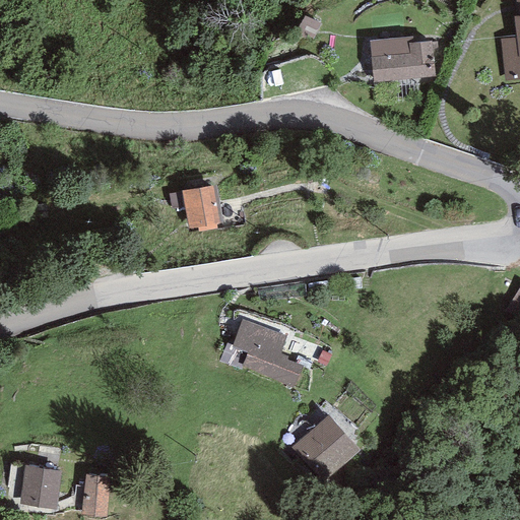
[(514,37),(500,39),(506,84),(519,82),(519,0),(515,0),(517,17),(512,17),(514,37)]
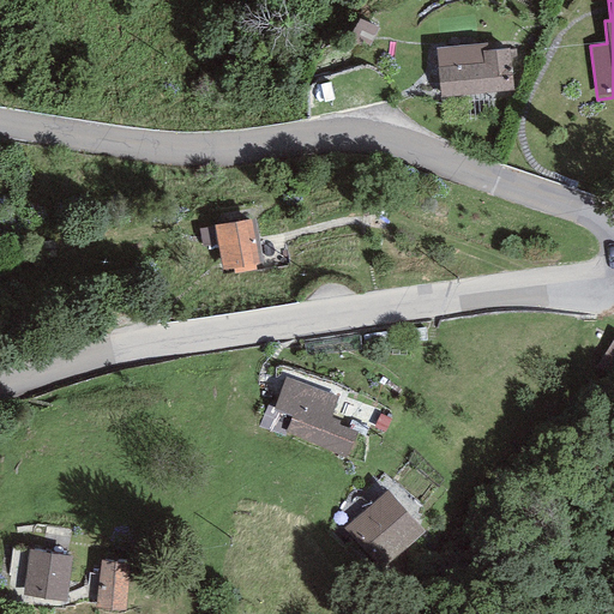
[(486,44),(438,49),(443,98),(513,91),(509,48),(487,50),(486,44)]
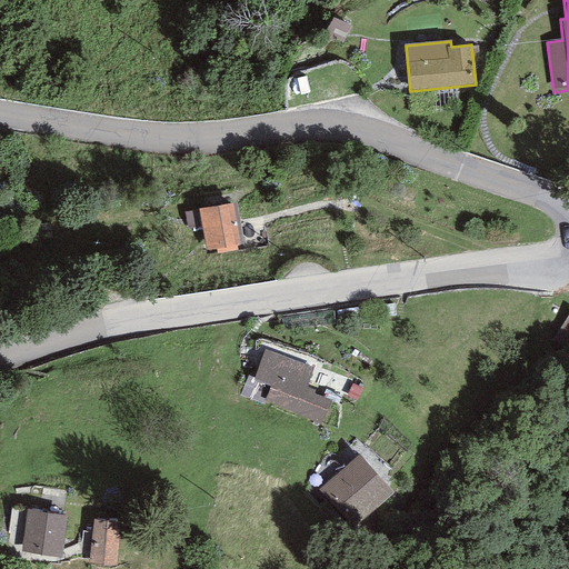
[(236,202),(199,209),(206,251),(216,249),(217,253),(237,250),(237,245),(243,243),(236,202)]
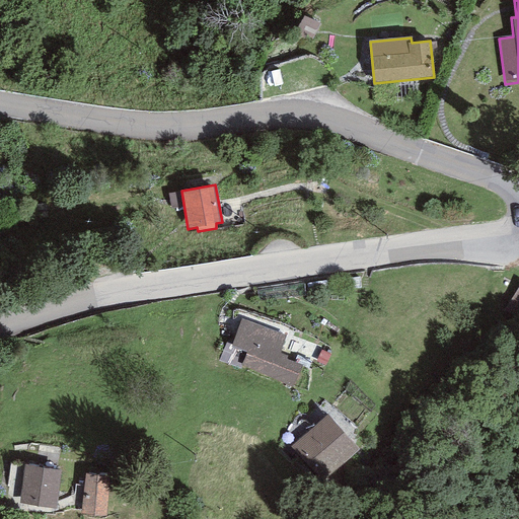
[(286,336),(241,318),(231,347),(248,354),(242,369),(293,388),(303,364),(279,355),(286,336)]
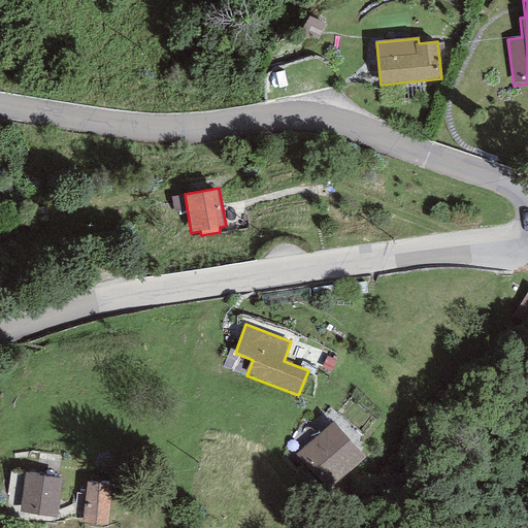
[(365,457),(332,421),(297,454),(330,490),(365,457)]
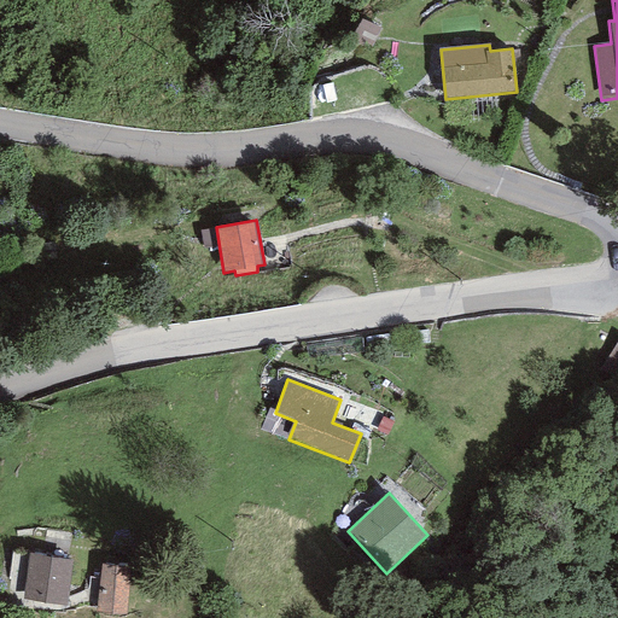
[(75,561),(30,554),(23,598),(68,606),(75,561)]
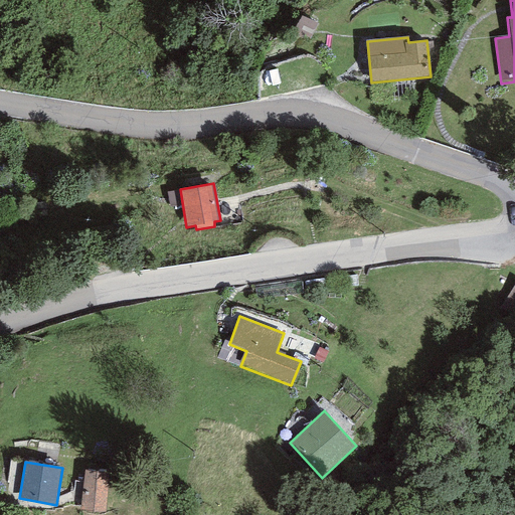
[(110,473),(84,471),(80,510),(103,514),(110,473)]
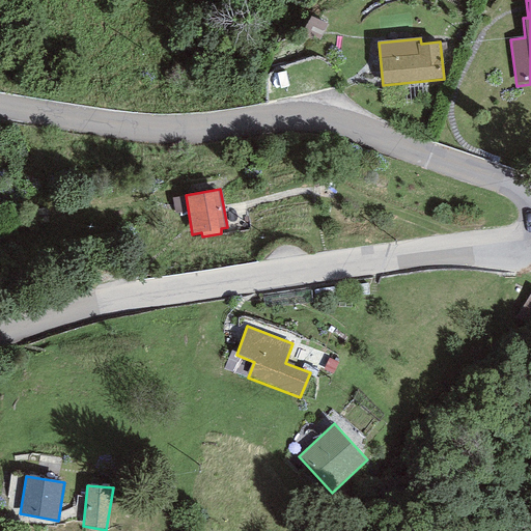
All buildings are outlined.
